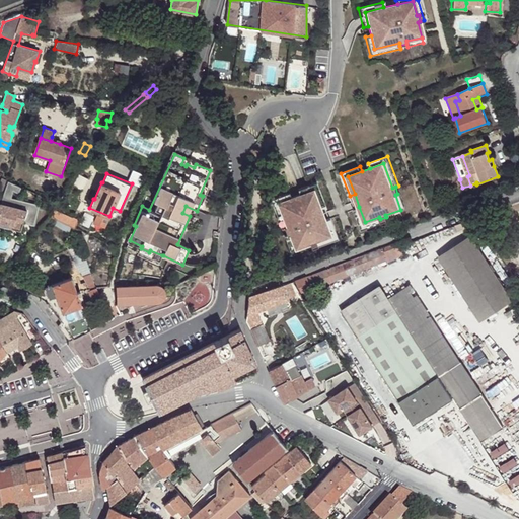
[(3,193),(0,203),(0,223),(20,229),(22,223),(33,227),(39,207),(10,199),(12,192),(18,194),(20,189),(7,181),(6,183),(3,193)]
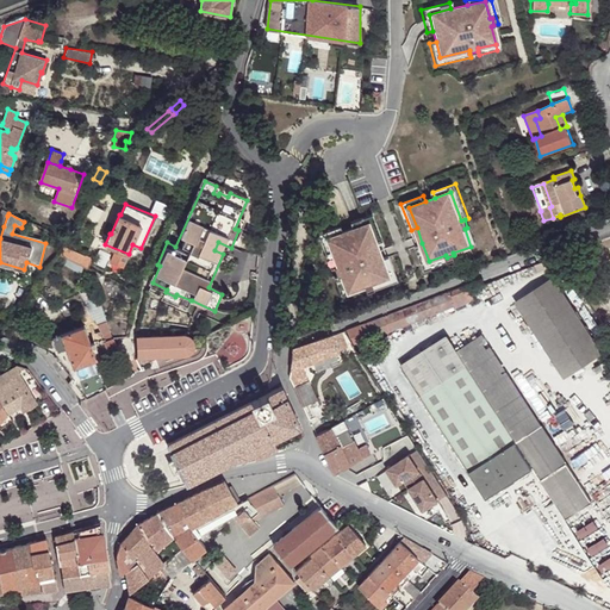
[(352,222),(354,228),(371,222),(378,243),(384,241),(373,213),(352,222)]
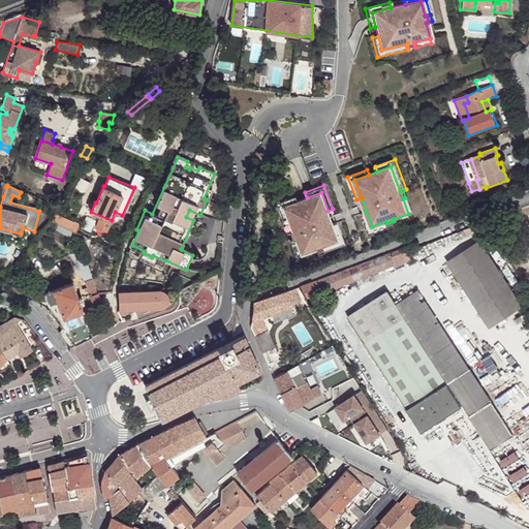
[(298,200),(284,206),(293,230),(291,231),(293,239),(296,238),(302,253),(317,248),(317,249),(323,246),(323,245),(338,239),(333,223),(328,211),(321,192),(307,197),(298,200)]
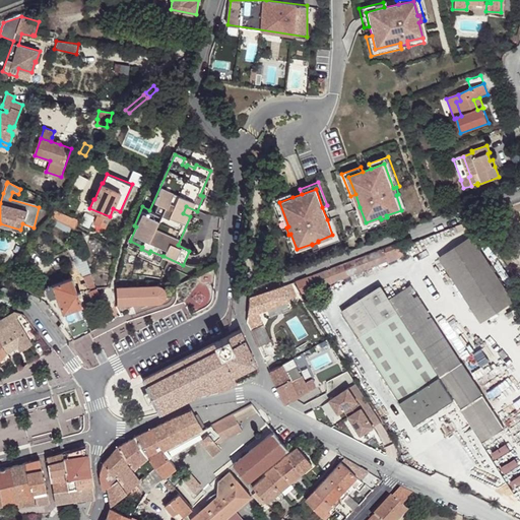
[(286,228),(288,226),(279,202),(293,197),(291,192),(272,199),(283,229),(286,228)]
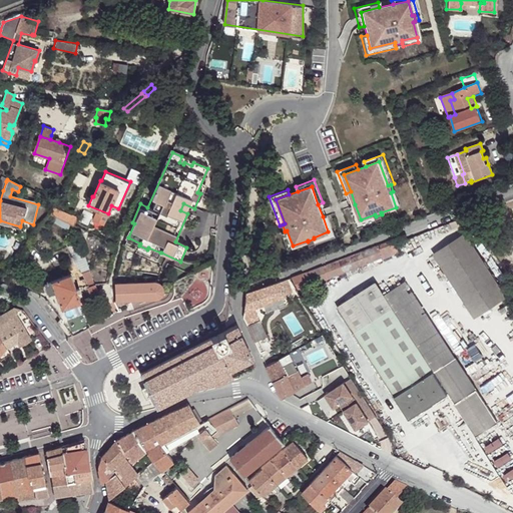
[(393,191),(391,192),(396,207),(402,205),(396,190),(393,191)]
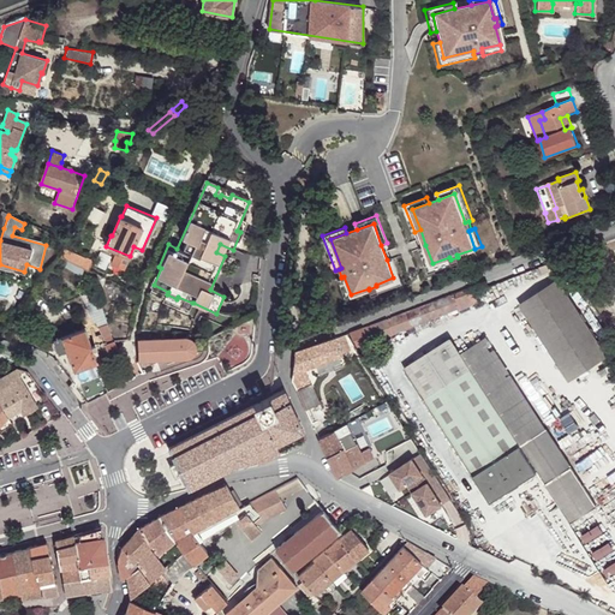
[(460,261),(458,257),(451,260),(449,257),(433,263),(425,245),(419,248),(429,272),(460,261)]
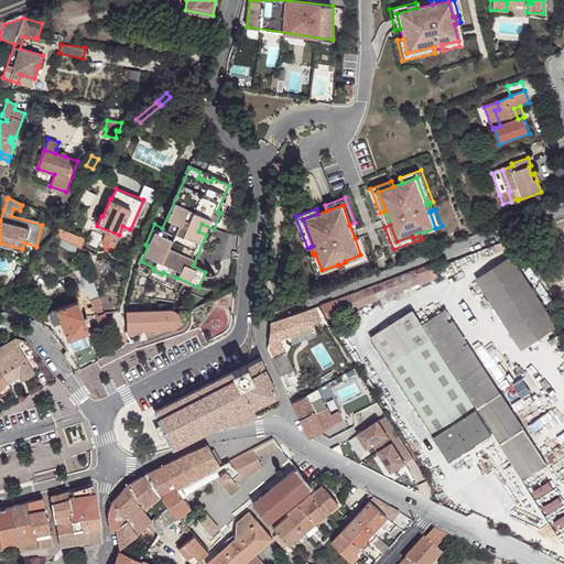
[(72,245),(82,248),(86,238),(58,228),(54,235),(61,239),(72,245)]
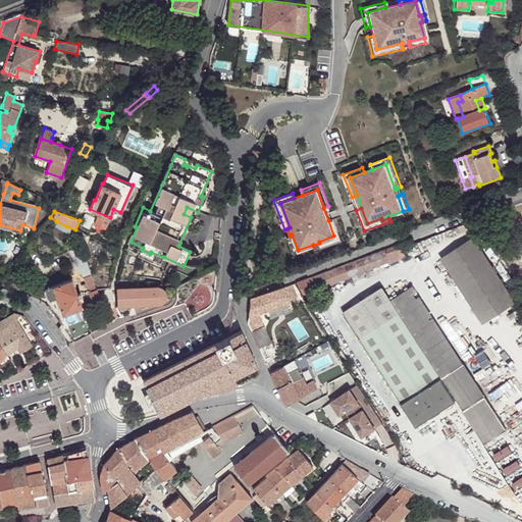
[(333,218),(328,220),(333,236),(319,242),(319,243),(313,246),(315,249),(342,240),(333,218)]
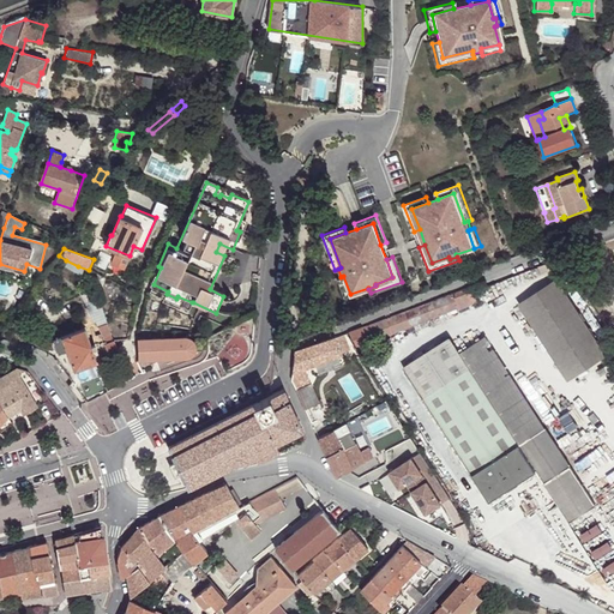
[(76,272),(78,266),(66,260),(64,266),(76,272)]
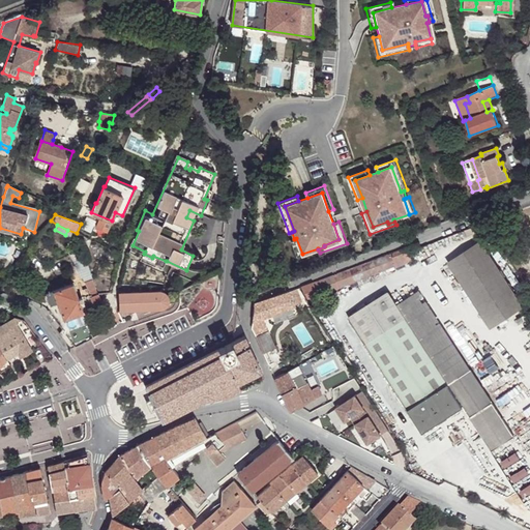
[(494,230),(489,232),(494,240),(498,237),(494,230)]
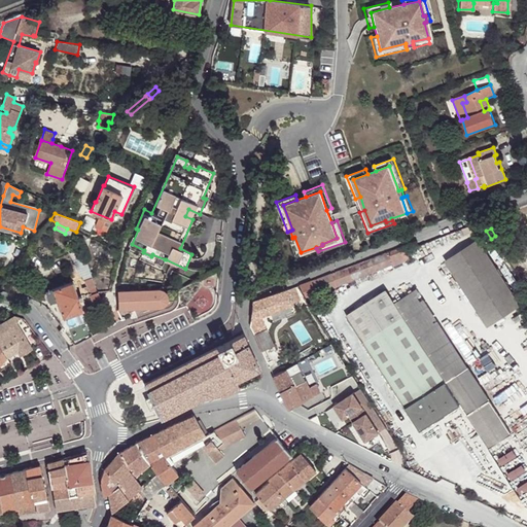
[(292,238),(289,239),(295,254),(301,252),(294,237),(292,238)]
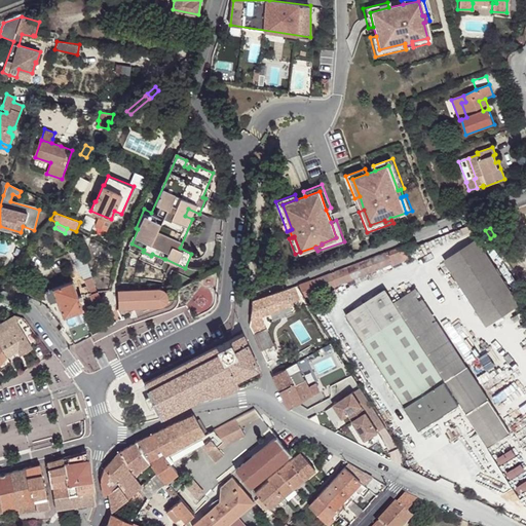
[(474,237),(441,260),(484,325),(518,303),(474,237)]
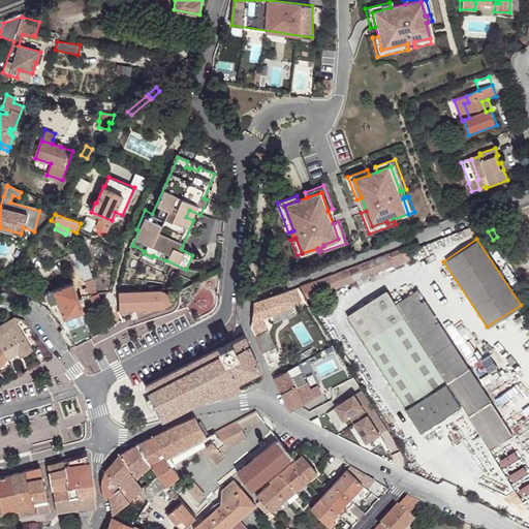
[(145,251),(132,245),(129,252),(142,257),(139,260),(155,268),(156,265),(162,268),(165,260),(153,255),(152,257),(144,253),(145,251)]
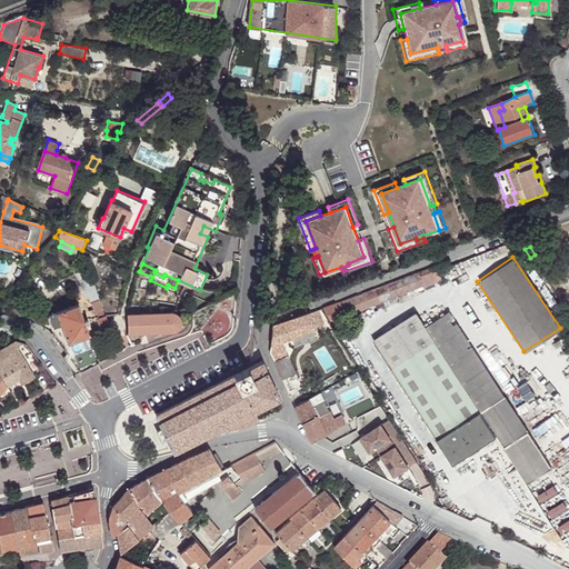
[(418,271),(422,283),(423,286),(439,279),(433,266),(418,271)]
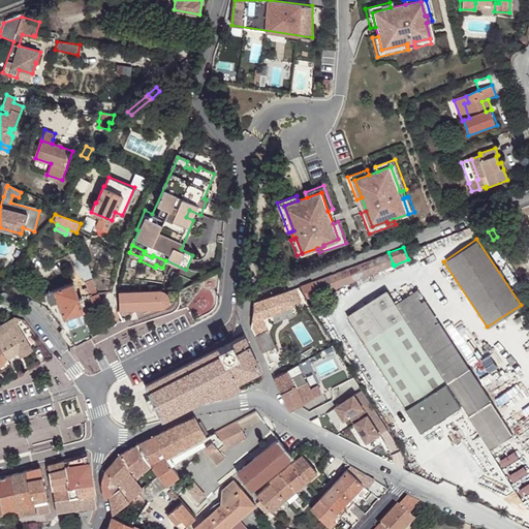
[(85,256),(83,250),(72,253),(75,260),(85,256)]
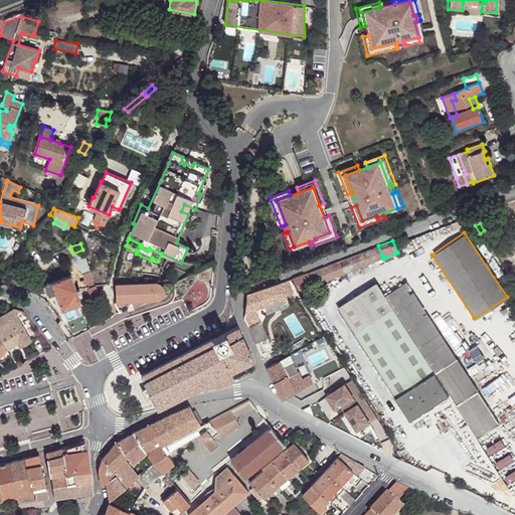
[(378,245),(292,278),(294,286),(305,283),(306,286),(382,256),(378,245)]
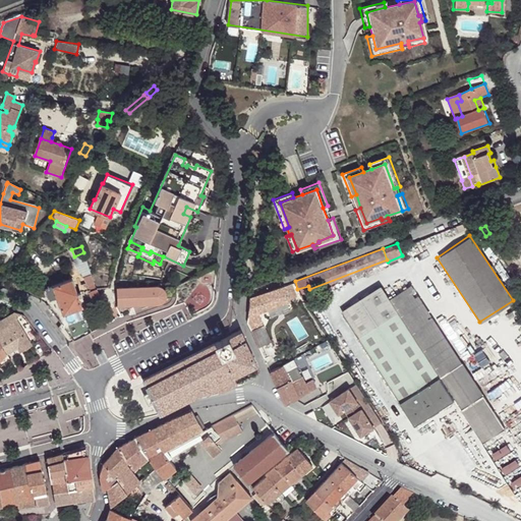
[(88,265),(83,252),(74,256),(78,269),(88,265)]
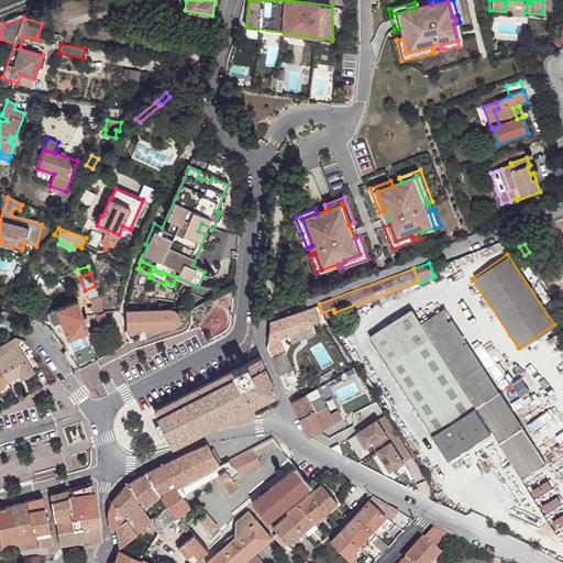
[(86,295),(89,295),(97,291),(95,286),(85,290),(86,295)]
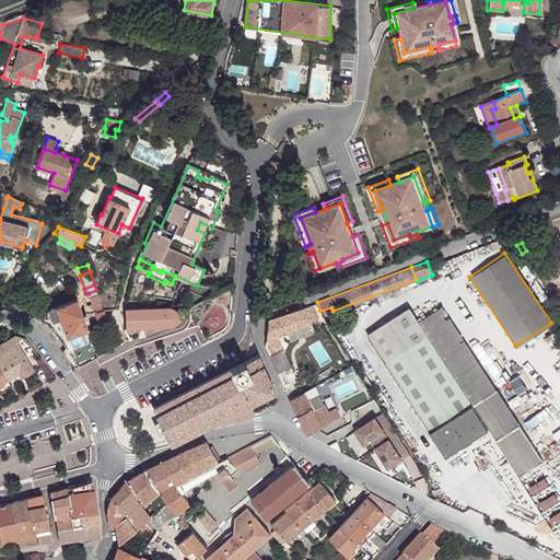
[(89,293),(101,327),(108,324),(98,298),(96,290),(89,293)]
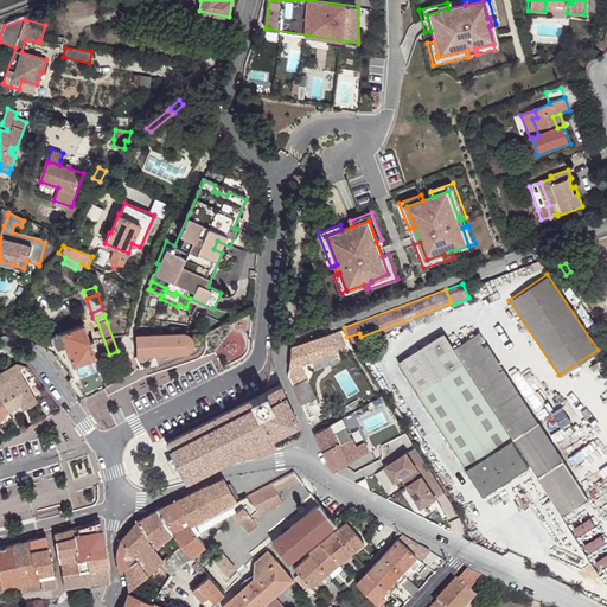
[(74,364),(95,356),(89,339),(88,333),(84,324),(62,332),(66,345),(74,364)]
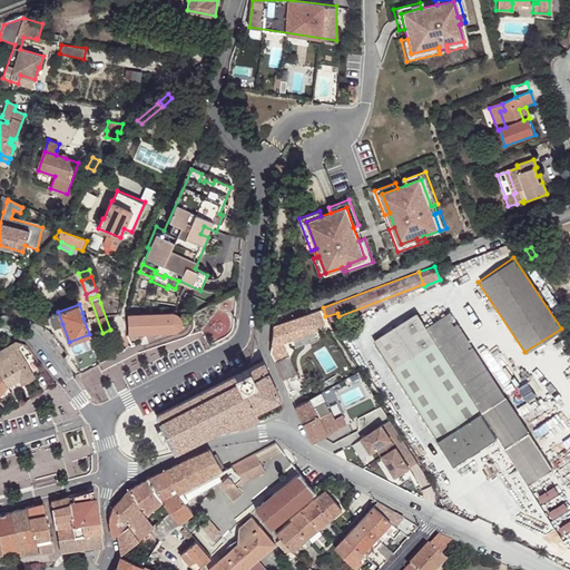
[(310,313),(314,324),(321,322),(316,310),(310,313)]
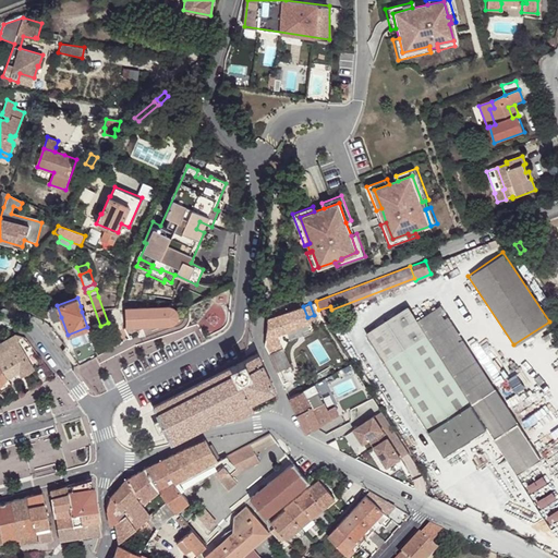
[(53,320),(61,317),(57,305),(49,307),(53,320)]
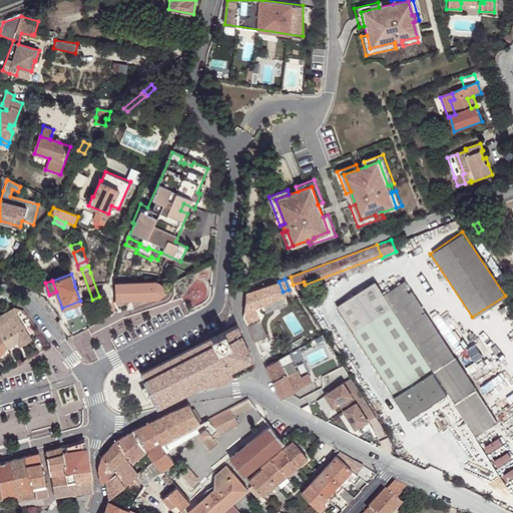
[(162,293),(162,288),(161,284),(159,282),(156,281),(153,281),(147,281),(145,281),(137,282),(135,282),(125,283),(123,283),(116,283),(114,285),(115,299),(115,300),(117,300),(123,300),(156,297),(158,297),(160,296),(162,293)]
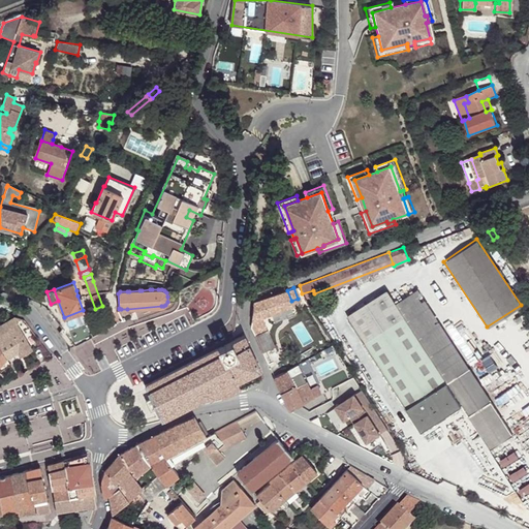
[(253,304),(251,328),(262,351),(271,347),(273,344),(259,316),(292,302),(291,301),(287,290),(253,304)]
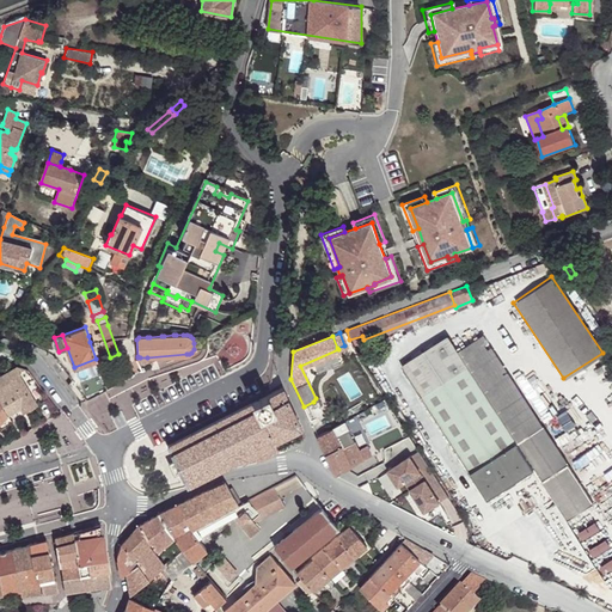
[(469,367),(518,444),(544,428),(485,336),(459,352),(469,367)]
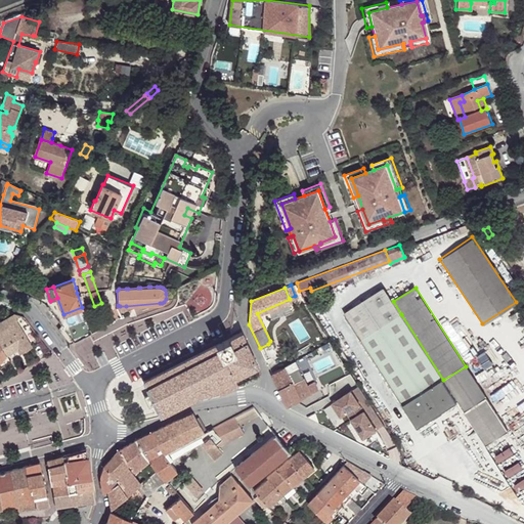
[(346,314),(362,340),(401,314),(393,301),(385,289),(346,314)]
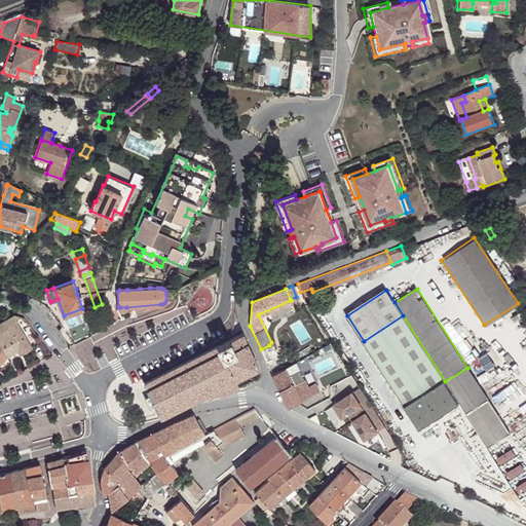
[(364,341),(406,406),(445,381),(403,315),(364,341)]
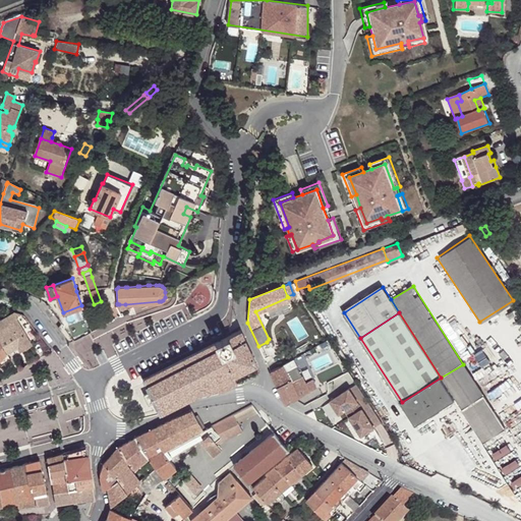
[(18,314),(14,313),(4,320),(3,317),(0,320),(0,343),(6,353),(17,346),(20,350),(31,344),(18,324),(16,321),(18,314)]
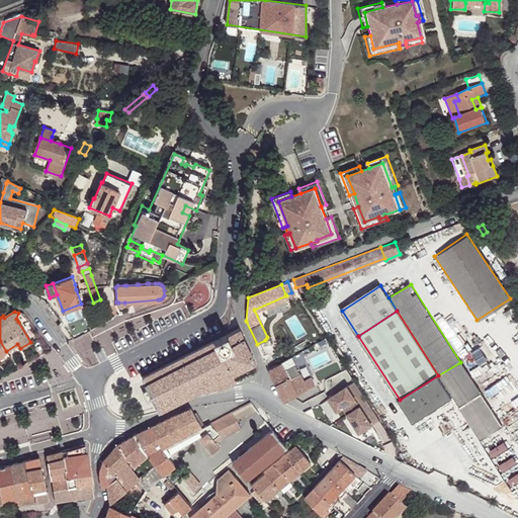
[(23,314),(18,313),(16,319),(18,322),(26,318),(23,314)]
